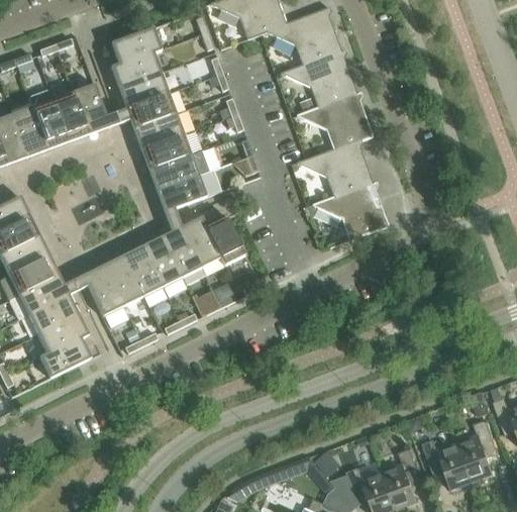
[(286,22),(286,21),(278,0),(214,0),(209,2),(210,3),(238,16),(246,38),(266,31),(266,30),(286,22)]
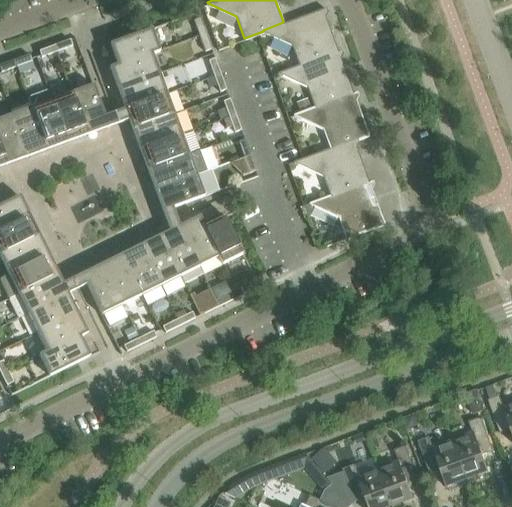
[(263,30),(263,31),(291,43),(298,63),(338,49),(325,15),(327,10),(326,6),(322,7),(283,21),(283,22),(263,30)]
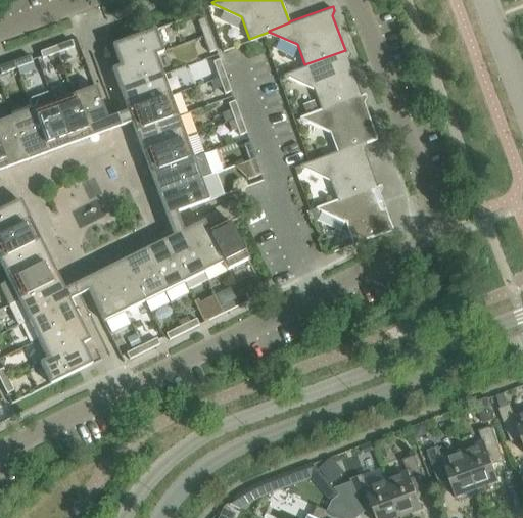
[(203,34),(209,32),(204,15),(197,17),(203,34)]
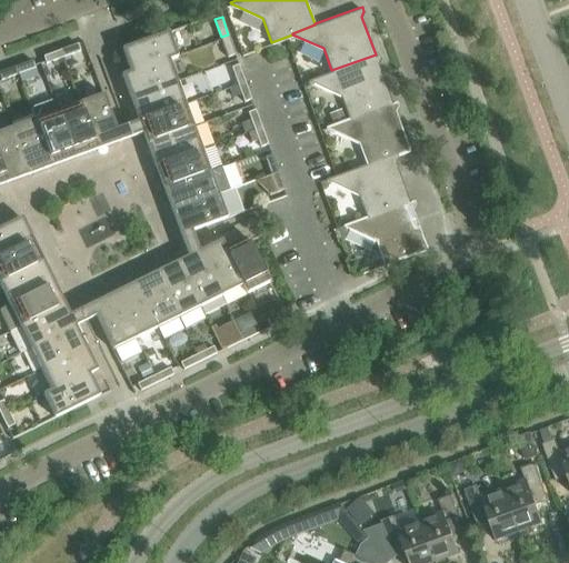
[(129,69),(133,68),(133,69),(169,56),(169,57),(178,54),(168,29),(121,47),(129,69)]
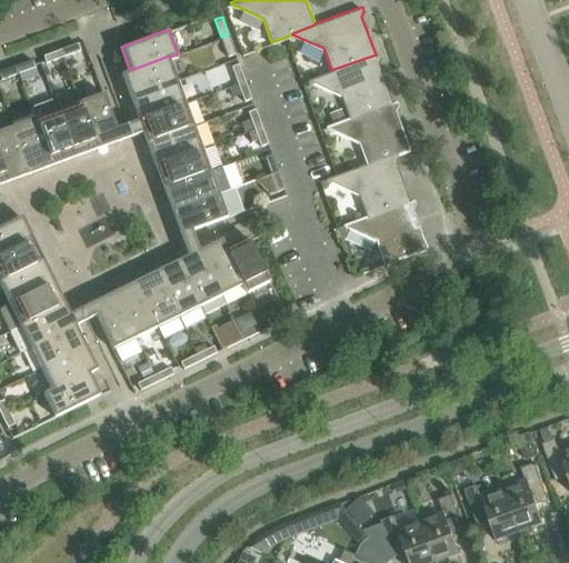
[(228,53),(235,51),(228,34),(221,37),(228,53)]
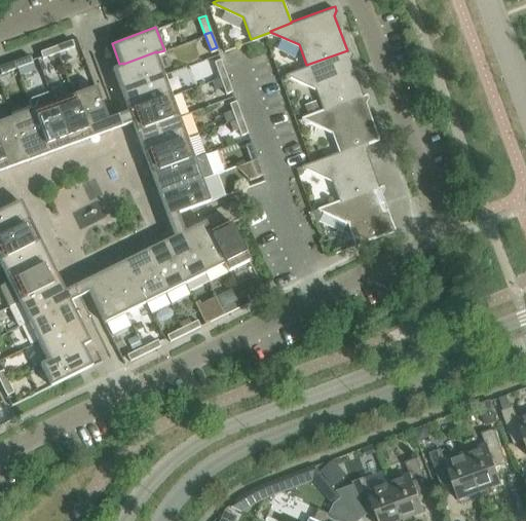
[(74,44),(72,37),(55,43),(59,49),(74,44)]
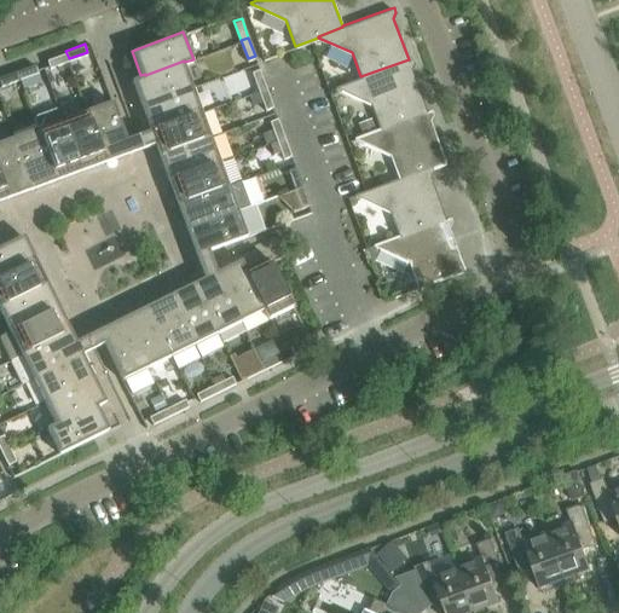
[(69,58),(65,51),(47,58),(50,65),(69,58)]
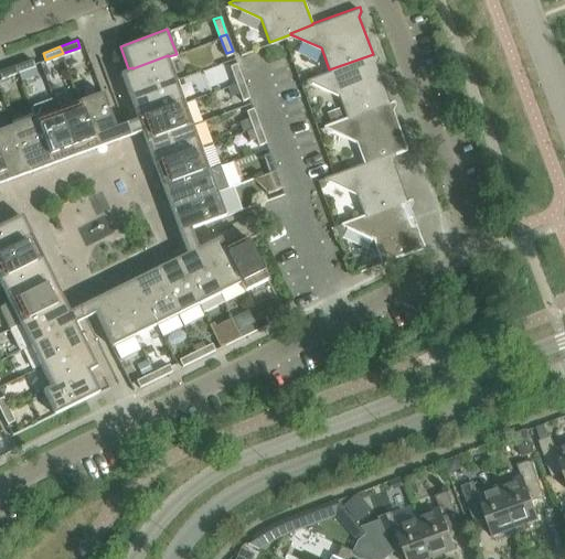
[(347,116),(390,100),(375,62),(379,56),(376,53),(373,54),(329,70),(306,77),(307,79),(338,94),(345,116),(347,116)]
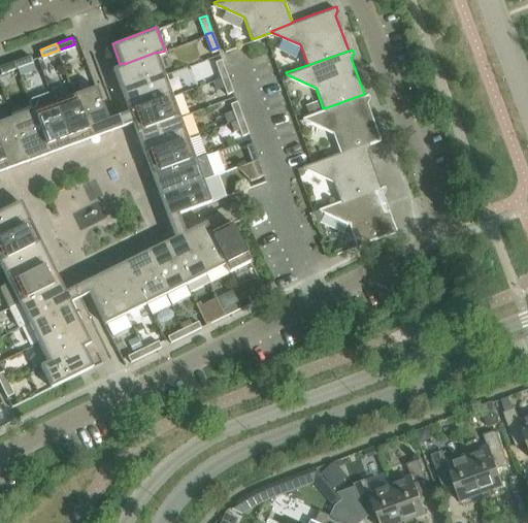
[(164,72),(157,53),(157,52),(124,64),(124,63),(120,64),(112,67),(121,89),(164,72)]
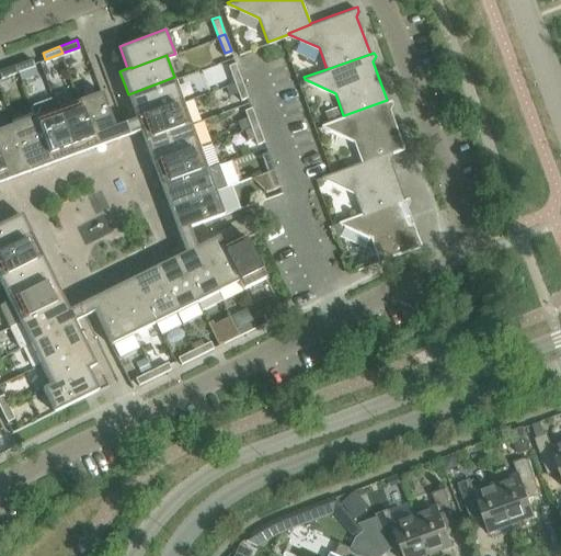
[(35,64),(32,56),(15,63),(18,69),(35,64)]
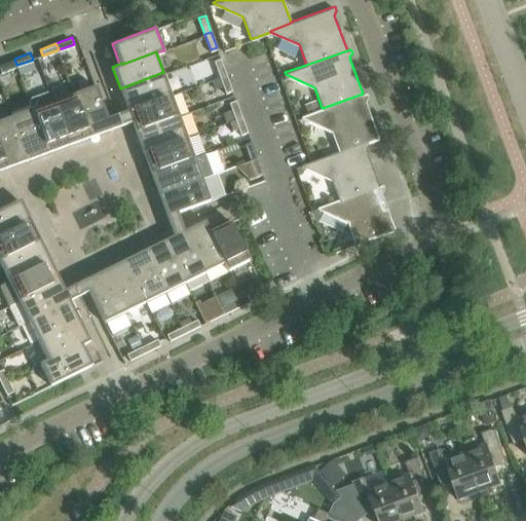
[(220,75),(226,73),(220,57),(214,60),(220,75)]
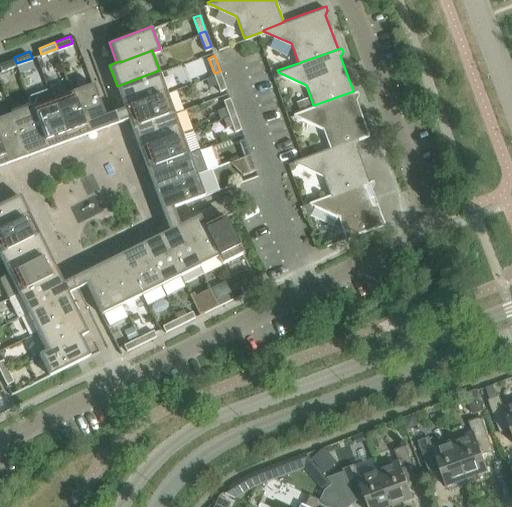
[(16,63),(14,57),(0,62),(0,67),(1,69),(16,63)]
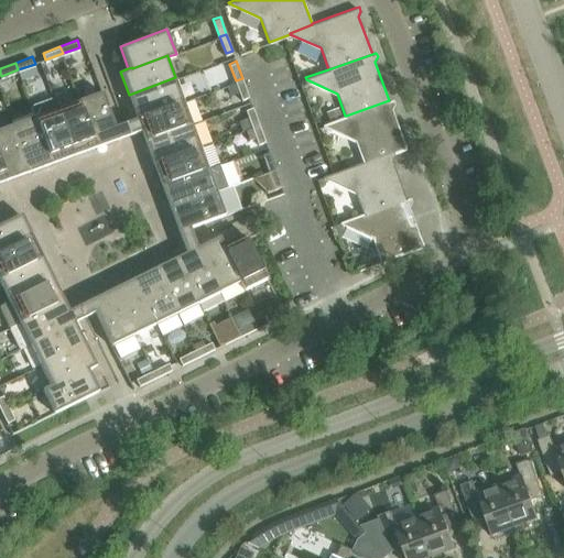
[(141,116),(183,100),(175,77),(129,95),(137,117),(141,116)]
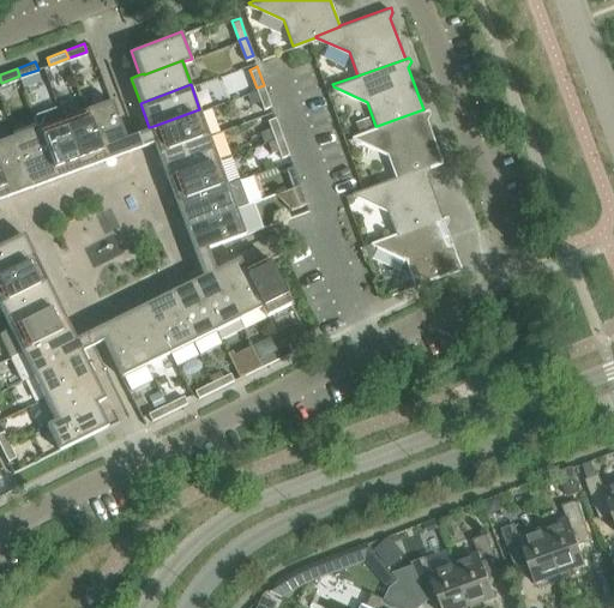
[(263,107),(271,104),(264,85),(257,88),(263,107)]
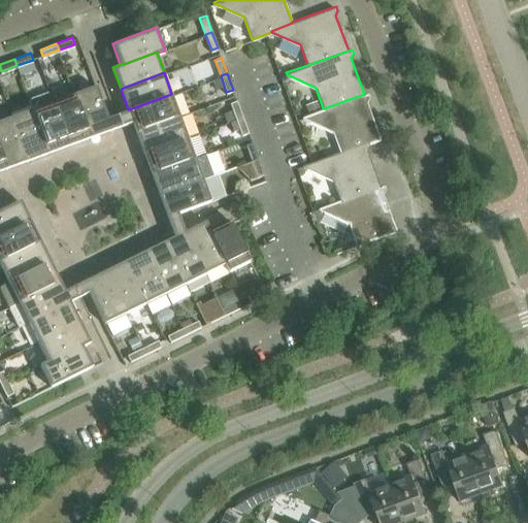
[(96,85),(74,93),(90,136),(122,125),(118,113),(108,117),(96,85)]
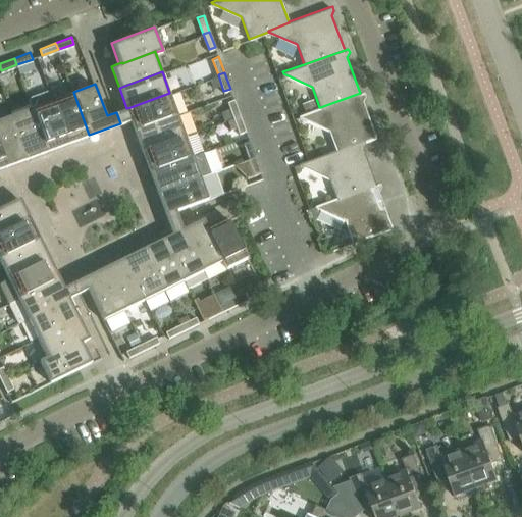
[(89,135),(73,92),(53,99),(68,143),(89,135)]
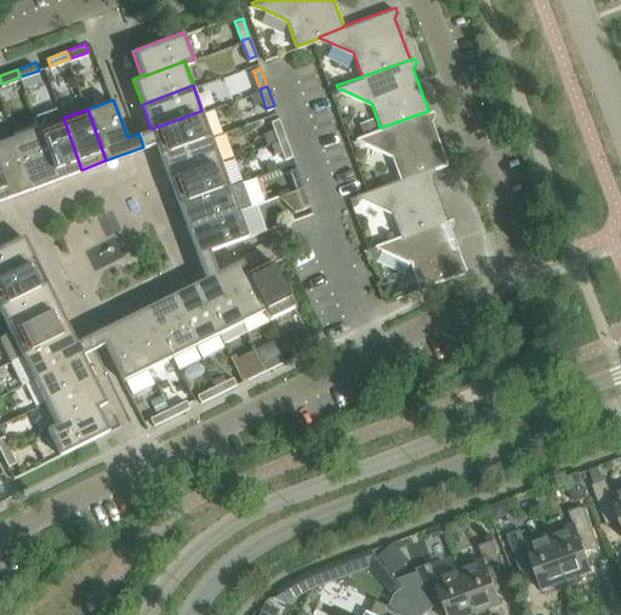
[(433,166),(434,168),(448,163),(432,119),(434,113),(433,109),(428,110),(381,127),(380,127),(355,136),(355,138),(391,154),(399,177),(399,178),(433,166)]
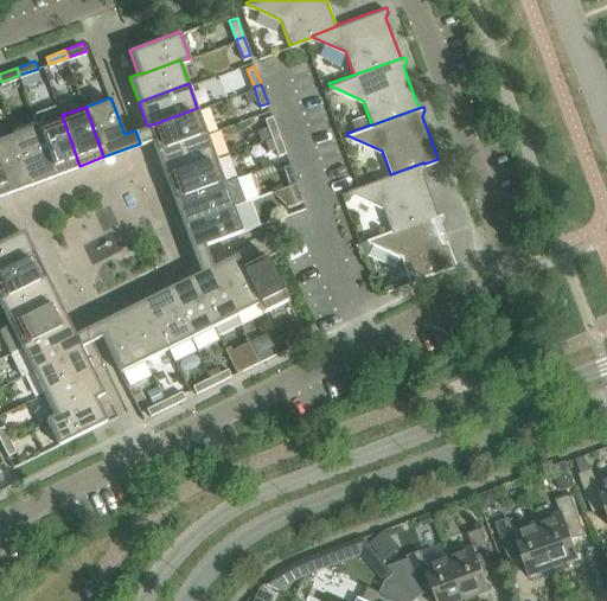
[(140,129),(135,130),(140,144),(144,142),(152,139),(157,151),(206,132),(197,108),(152,125),(147,126),(140,129)]
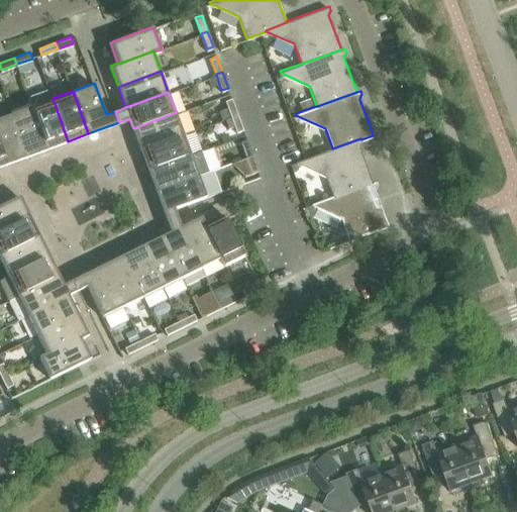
[(231,115),(237,113),(231,97),(225,99),(231,115)]
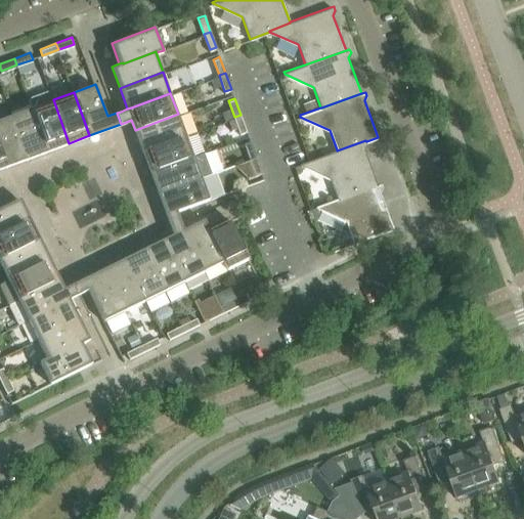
[(69,143),(53,99),(32,107),(48,150),(69,143)]
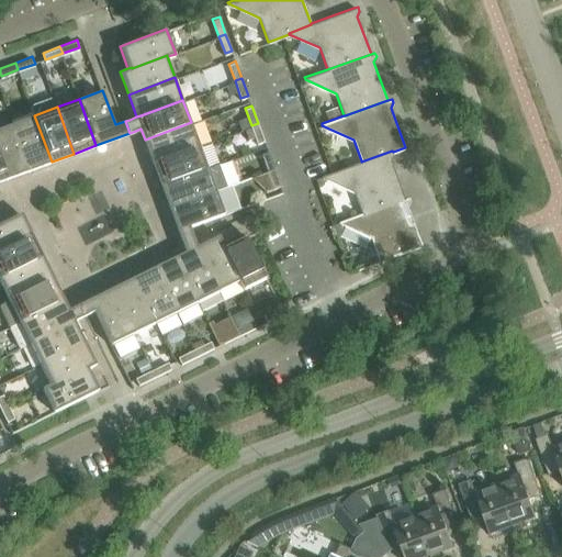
[(52,162),(34,115),(12,123),(30,169),(52,162)]
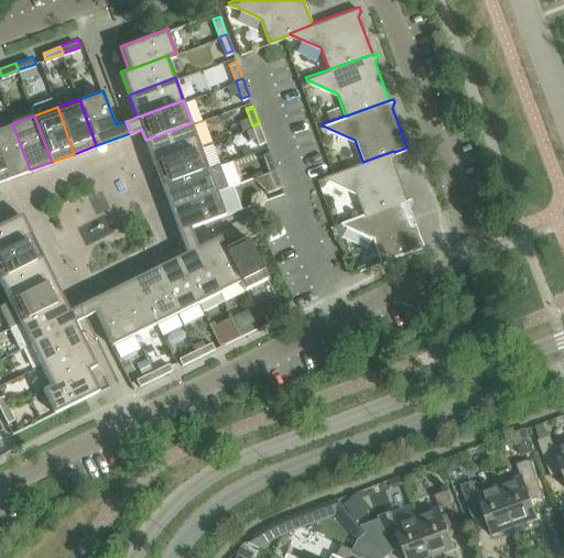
[(153,162),(199,144),(192,122),(145,140),(153,162)]
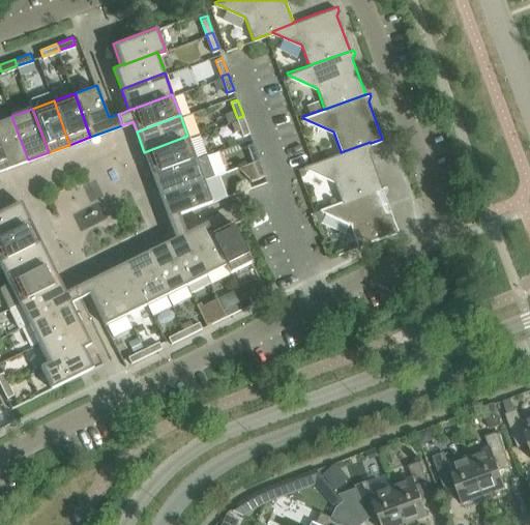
[(28,159),(11,116),(0,120),(0,149),(6,168),(28,159)]
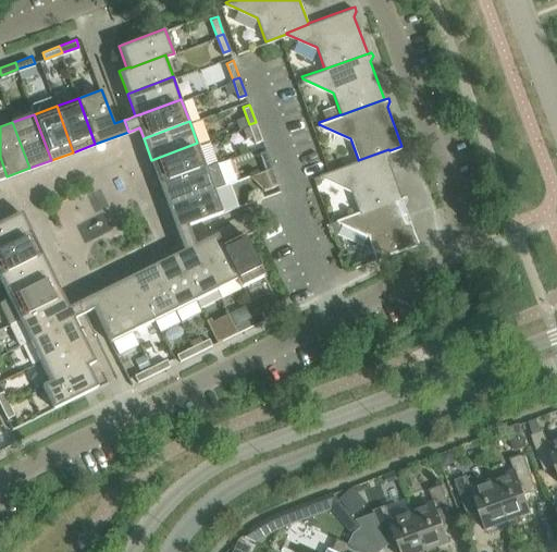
[(255,142),(262,138),(256,122),(249,124),(255,142)]
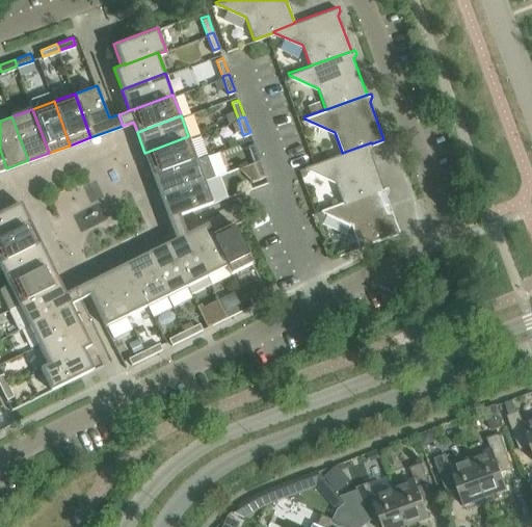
[(152,174),(196,158),(188,136),(144,153),(152,174)]
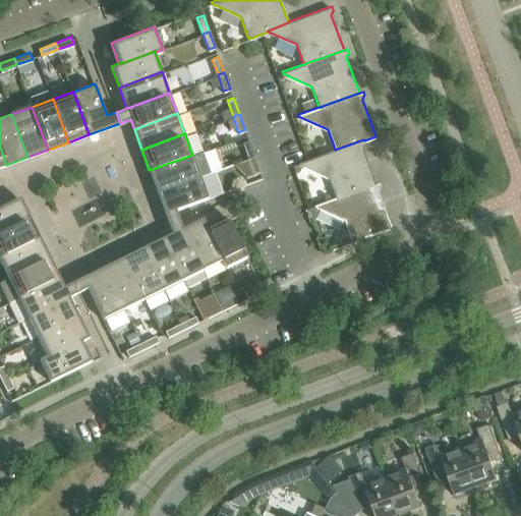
[(247,157),(254,155),(248,139),(242,141),(247,157)]
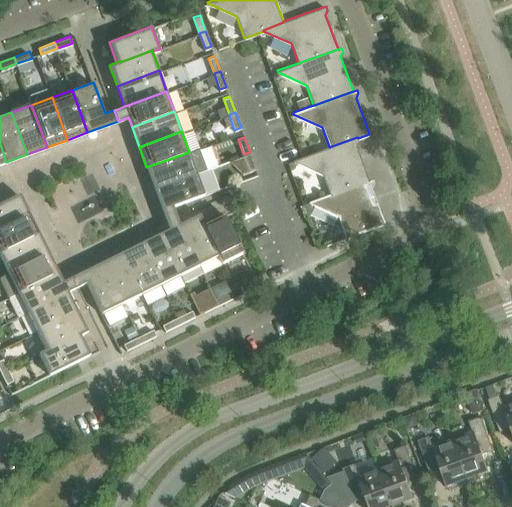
[(329,194),(369,180),(356,145),(358,140),(358,138),(357,137),(329,147),(329,146),(293,160),(293,161),(322,174),(329,193),(329,194)]
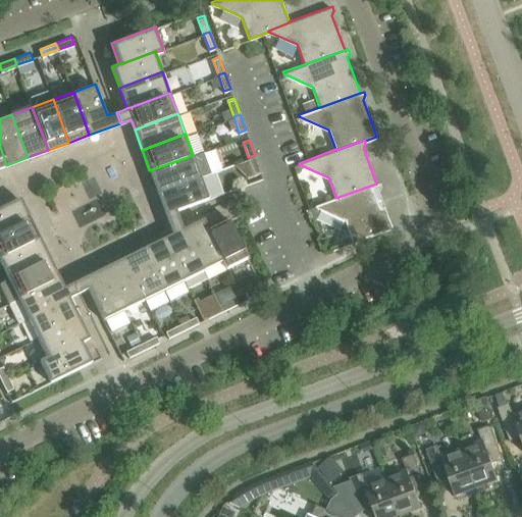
[(157,191),(200,175),(193,155),(149,170),(157,191)]
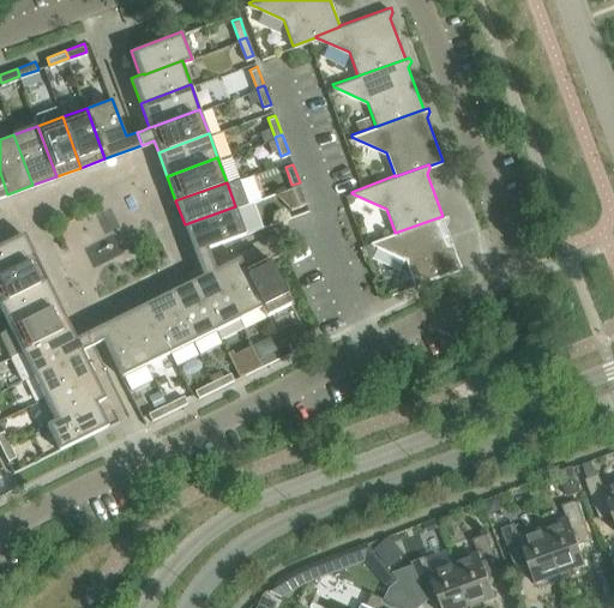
[(299,204),(306,202),(300,182),(292,185),(299,204)]
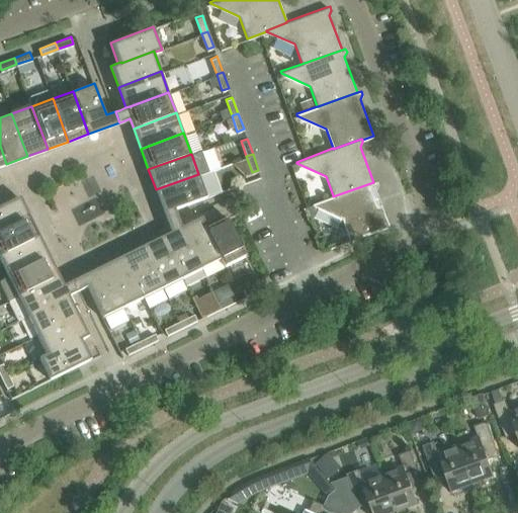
[(206,195),(198,174),(156,189),(167,221),(178,217),(175,207),(206,195)]
